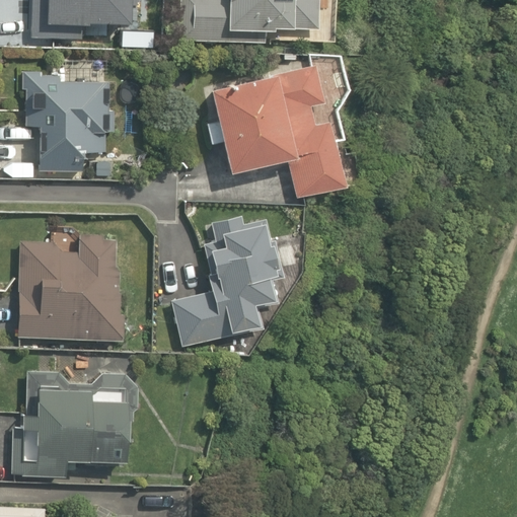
[(32,0),(28,38),(86,45),(88,26),(129,31),(132,0),(32,0)]
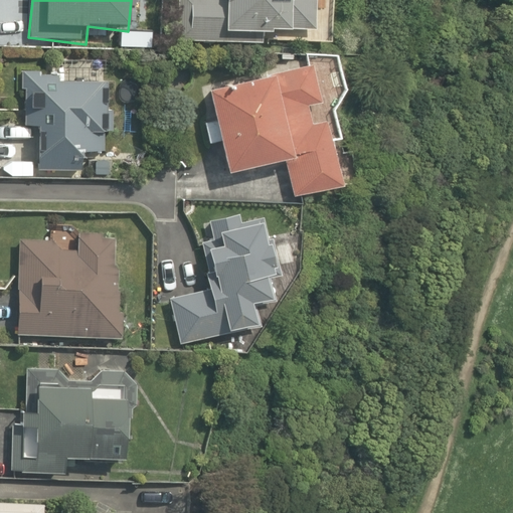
[(186,0),(183,38),(265,46),(266,34),(320,39),(324,0),(186,0)]
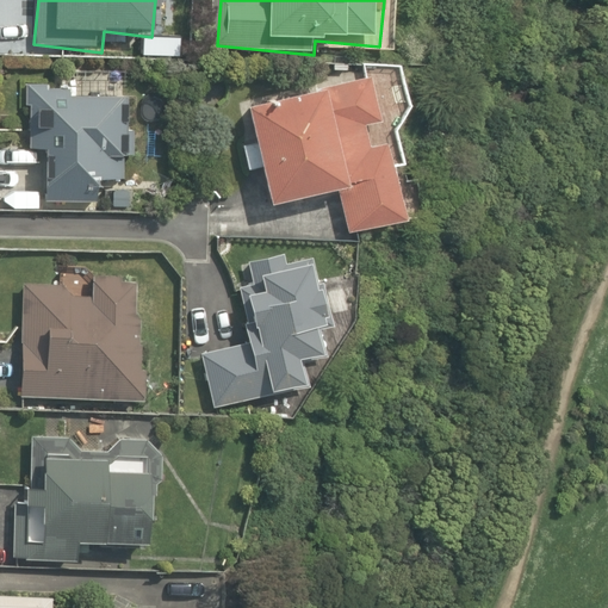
[(374,78),(248,106),(275,211),(341,194),(352,236),(411,221),(374,78)]
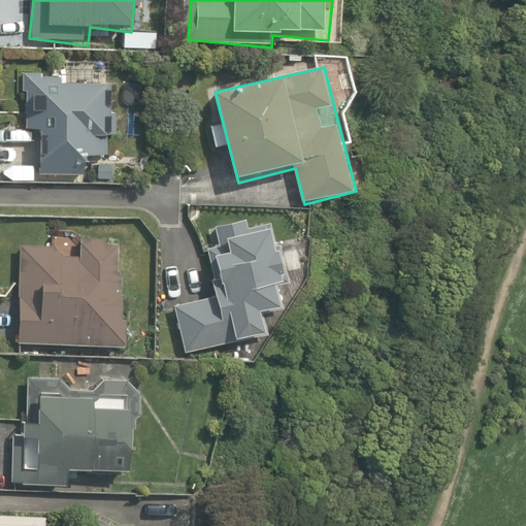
[(73,77),(26,77),(25,135),(38,136),(38,168),(102,169),(102,138),(111,138),(111,89),(73,89),(73,77)]
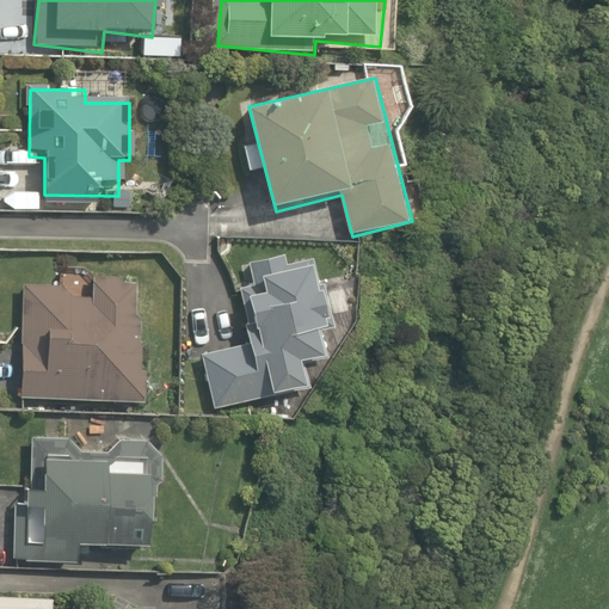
[(254,285),(239,288),(250,344),(202,354),(213,410),(313,392),(308,364),(331,361),(326,336),(336,334),(321,256),(290,262),(288,250),(250,257),(254,285)]
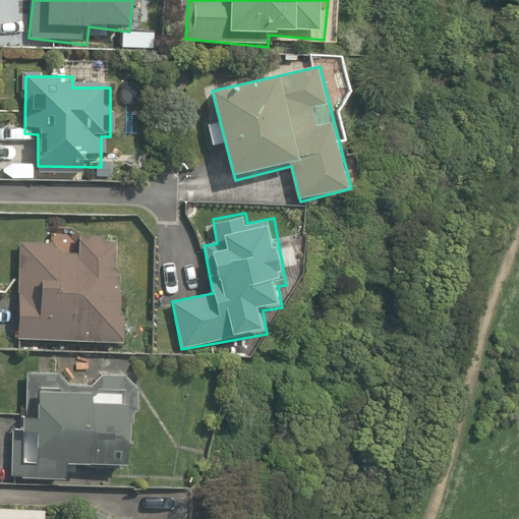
[(53,248),(18,247),(17,341),(124,342),(126,238),(76,237),(76,257),(53,257),(53,248)]
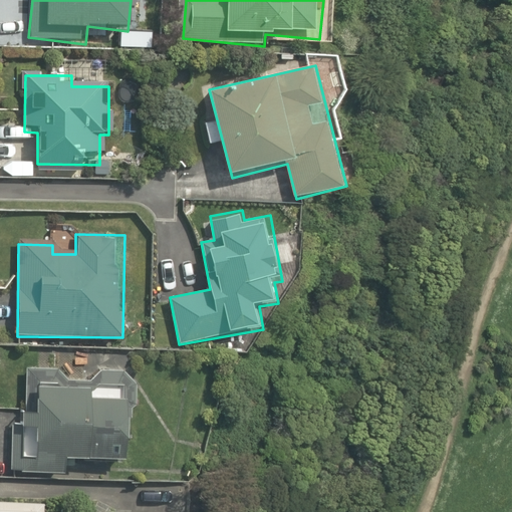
[(135,382),(34,373),(29,423),(13,422),(9,471),(69,477),(71,455),(128,460),(135,382)]
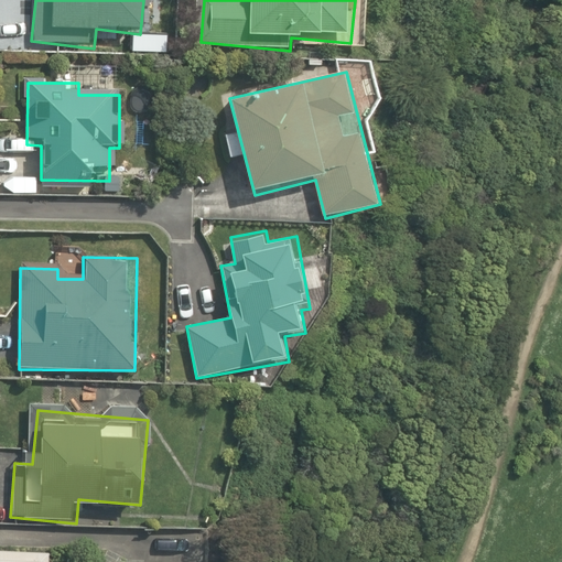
[(53,561),(54,552),(0,549),(0,561),(53,561)]
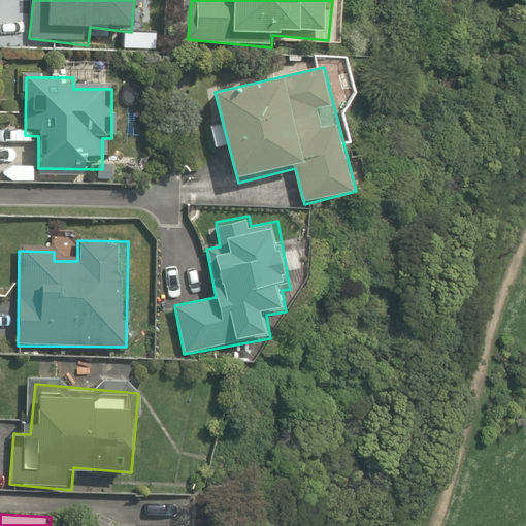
All buildings are outlined.
